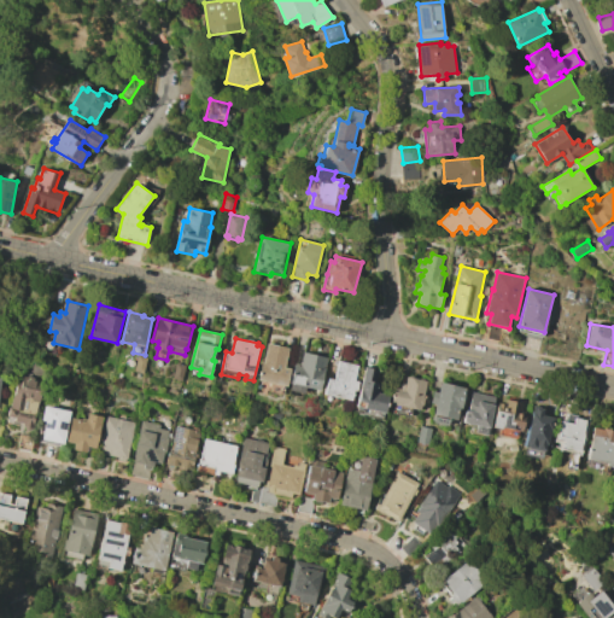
[(263,362),(264,362),(269,343),(291,348),(286,367),(292,368),(288,386),(259,379),(263,362)]
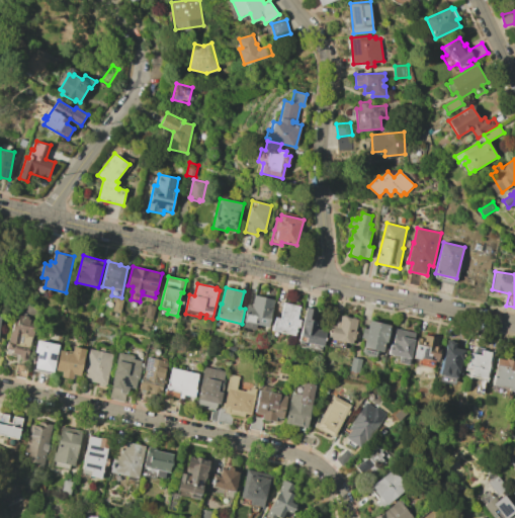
[(248,306),(253,307),(255,295),(275,299),(269,327),(257,325),(256,330),(243,327),(248,306)]
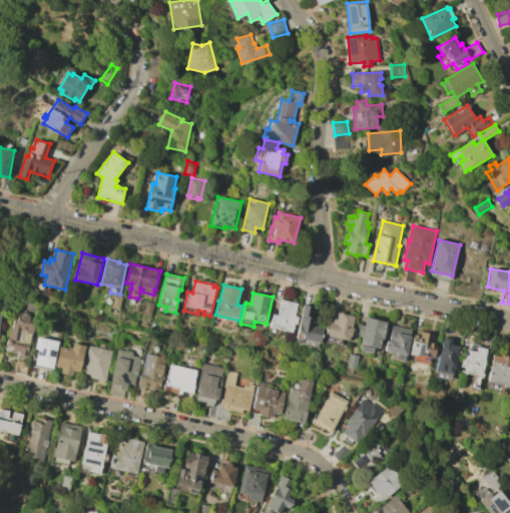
[(115,295),(123,297),(120,310),(112,308),(115,295)]
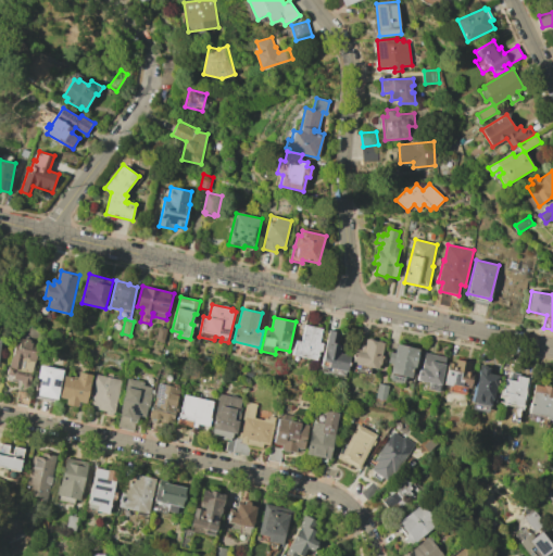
[(297,340),(302,342),(306,325),(324,329),(321,342),(324,343),(323,351),(319,351),(317,359),(293,354),(297,340)]
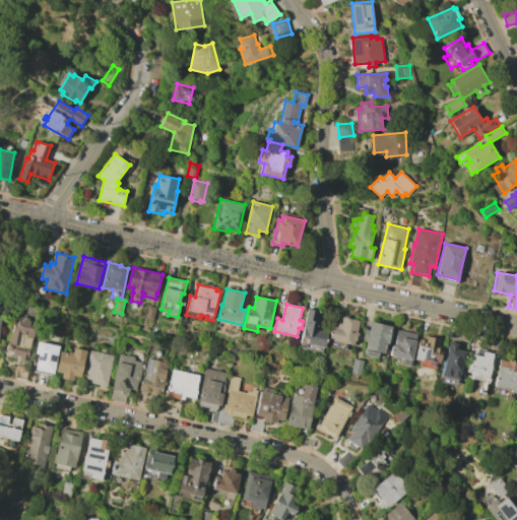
[(149,306),(157,308),(153,321),(146,318),(149,306)]
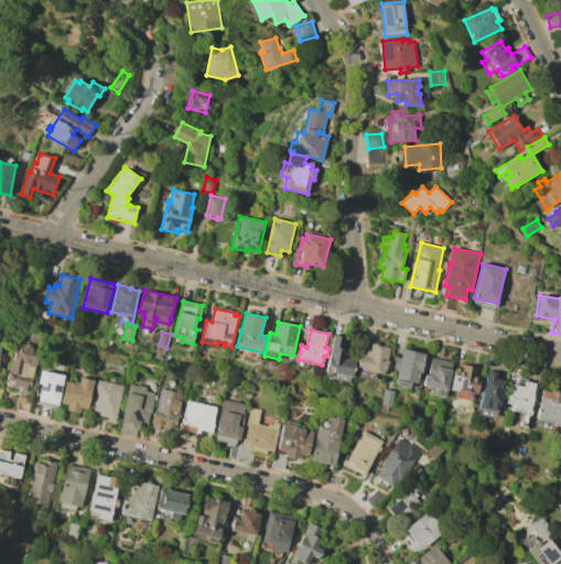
[(335,335),(346,337),(344,349),(348,350),(346,358),(356,360),(353,377),(326,370),(335,335)]
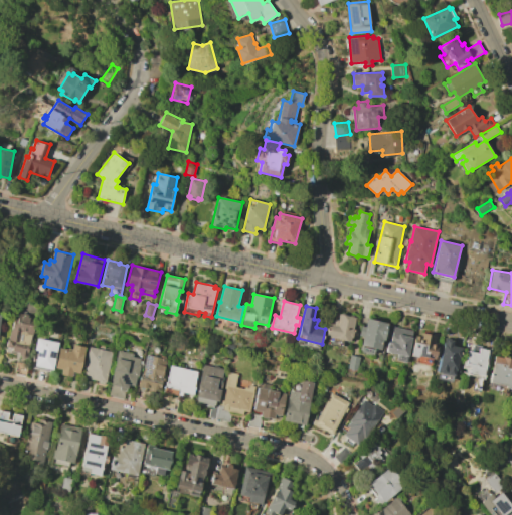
[(15,316),(19,317),(20,313),(36,316),(26,358),(20,357),(21,353),(12,351),(13,348),(8,347),(15,316)]
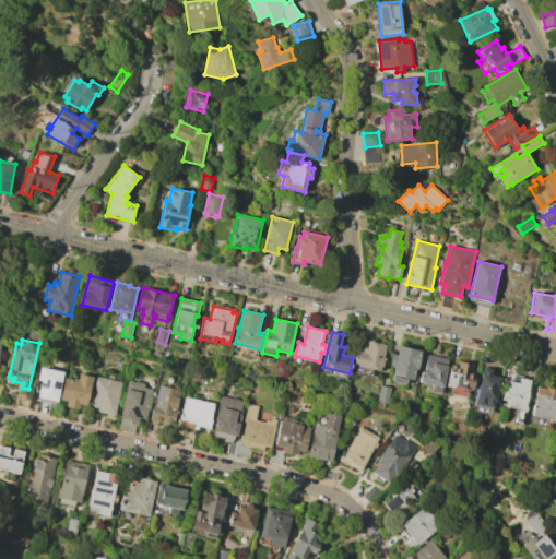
[(357,349),(364,352),(365,346),(368,347),(369,341),(388,345),(385,357),(387,357),(385,367),(382,366),(381,371),(354,365),(357,349)]
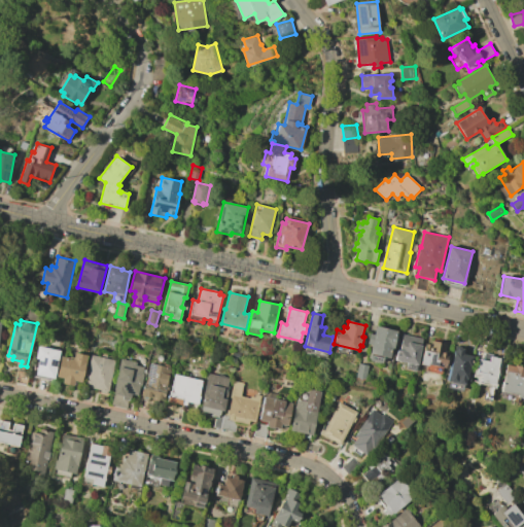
[(371,332),(375,334),(377,325),(398,330),(394,348),(392,348),(390,358),(384,356),(383,362),(370,359),(372,353),(370,353),(372,345),(368,344),(371,332)]
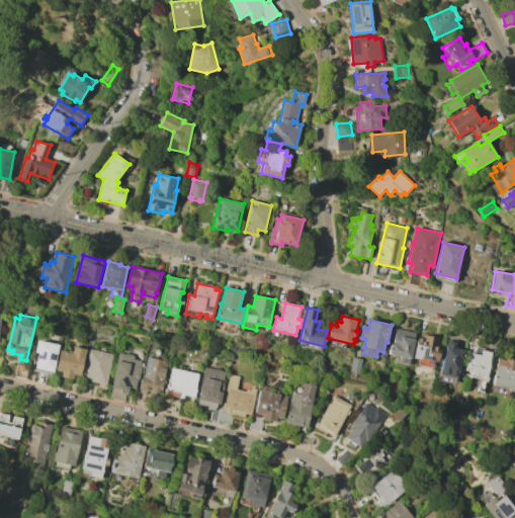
[(392,343),(394,344),(397,329),(416,333),(410,364),(399,361),(400,356),(389,353),(392,343)]
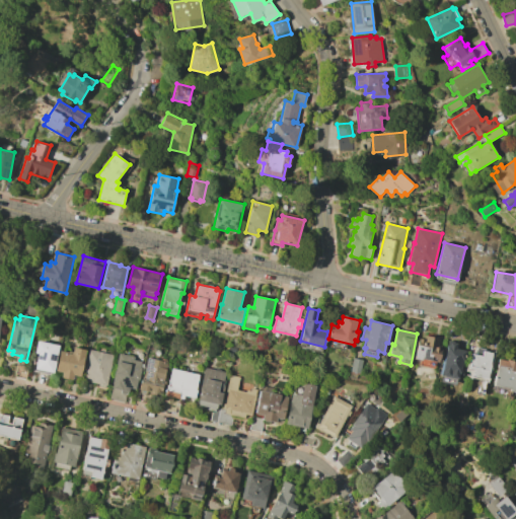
[(420,338),(425,339),(426,335),(441,338),(439,348),(442,348),(440,362),(422,358),(422,360),(415,359),(420,338)]
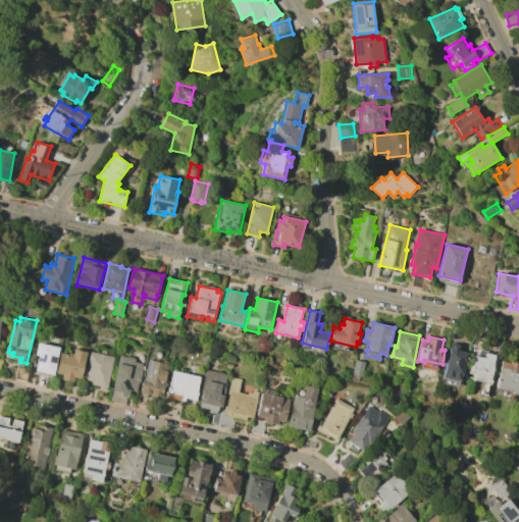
[(40,355),(36,355),(39,343),(60,347),(54,374),(36,371),(40,355)]
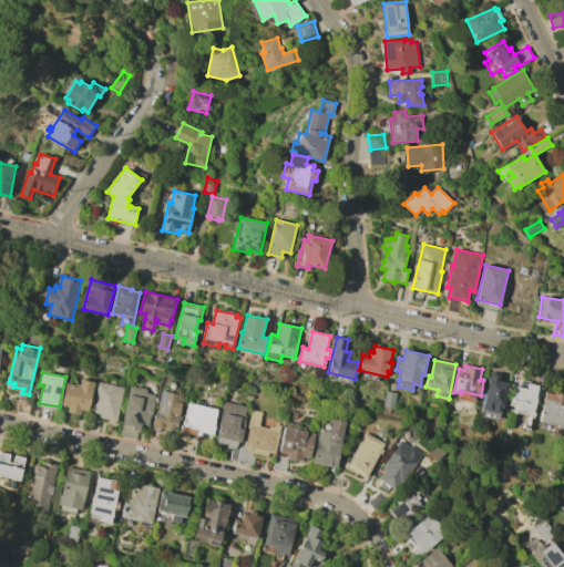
[(491,372),(500,374),(499,381),(510,383),(508,394),(506,394),(502,413),(482,409),(491,372)]
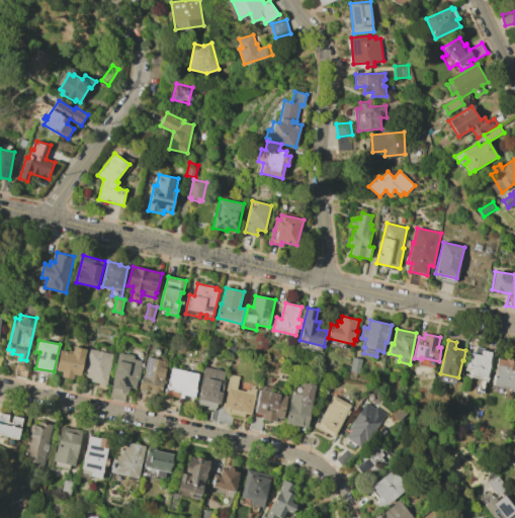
[(61,349),(69,351),(70,350),(74,351),(75,346),(87,349),(81,375),(74,374),(73,378),(62,376),(63,371),(57,369),(61,349)]
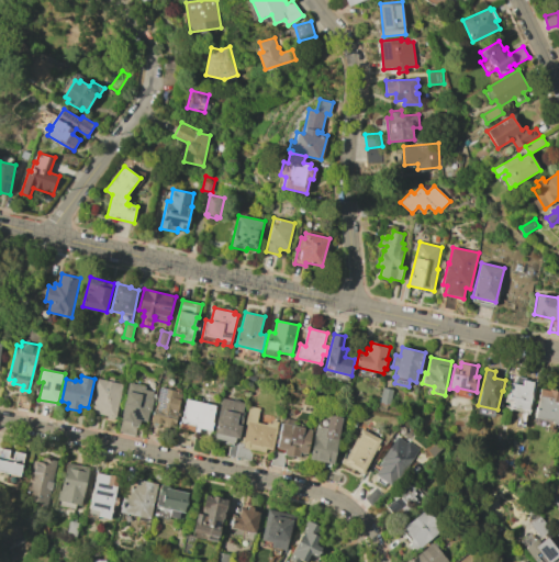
[(98,378),(124,384),(115,419),(107,417),(107,415),(101,414),(102,411),(91,407),(98,378)]
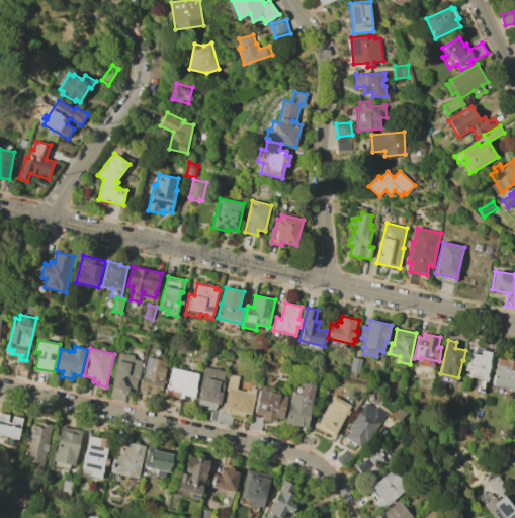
[(471,353),(482,355),(483,350),(492,352),(487,377),(473,374),(474,369),(468,368),(471,353)]
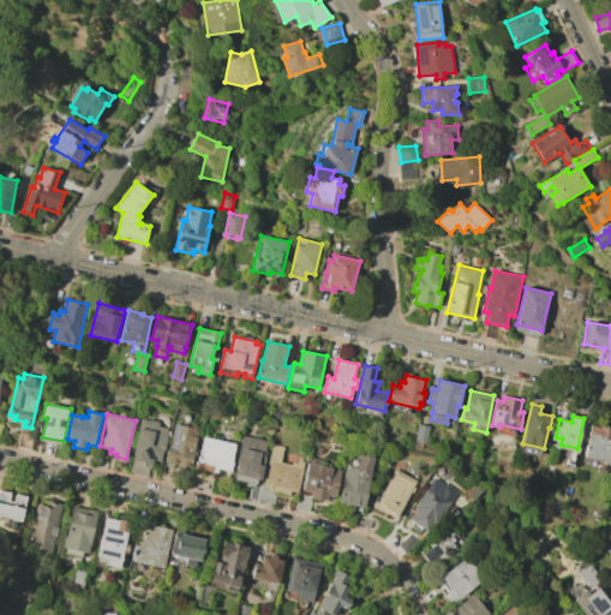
[(143,418),(161,423),(160,427),(169,429),(167,436),(169,436),(166,449),(165,449),(162,461),(154,459),(150,476),(131,471),(143,418)]
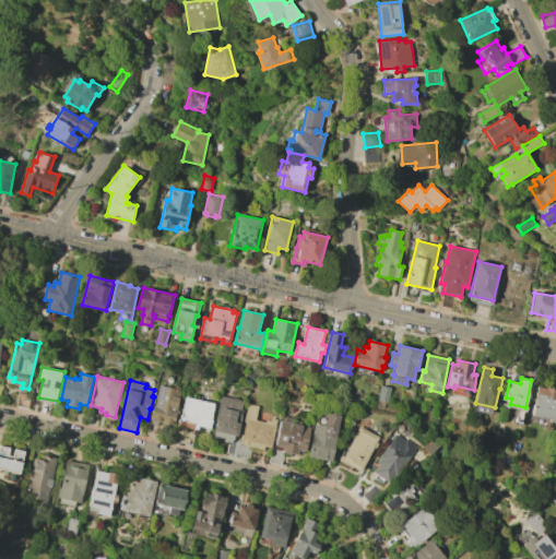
[(154,407),(155,408),(161,384),(174,388),(174,385),(182,388),(178,408),(180,408),(179,414),(177,413),(174,424),(151,419),(154,407)]
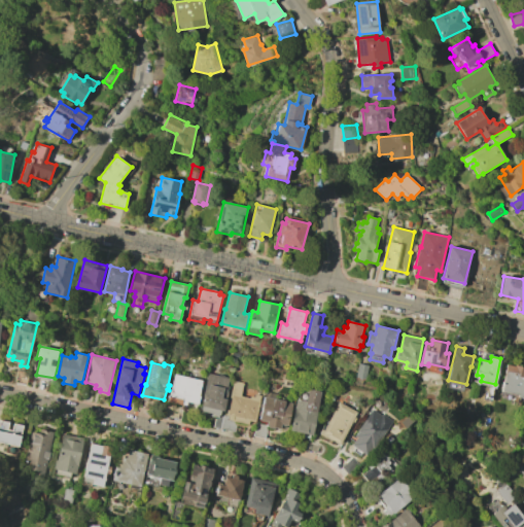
[(359,362),(370,365),(367,379),(356,377),(359,362)]
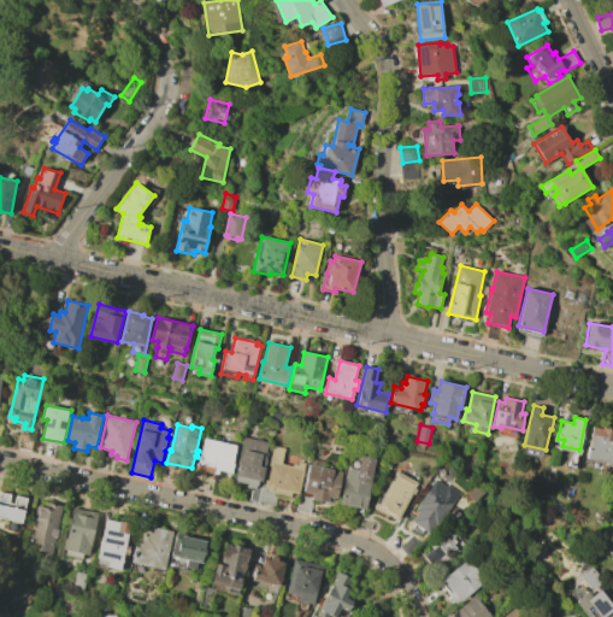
[(588,457),(593,438),(591,436),(594,427),(605,429),(605,427),(612,428),(612,465),(607,464),(607,462),(588,457)]
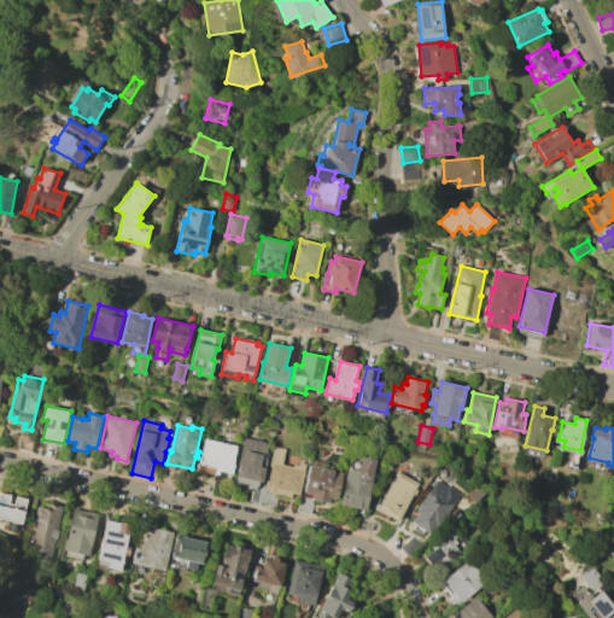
[(246,437),(270,443),(268,453),(270,453),(263,482),(259,481),(259,484),(264,485),(261,502),(252,500),(255,488),(235,484),(246,437)]
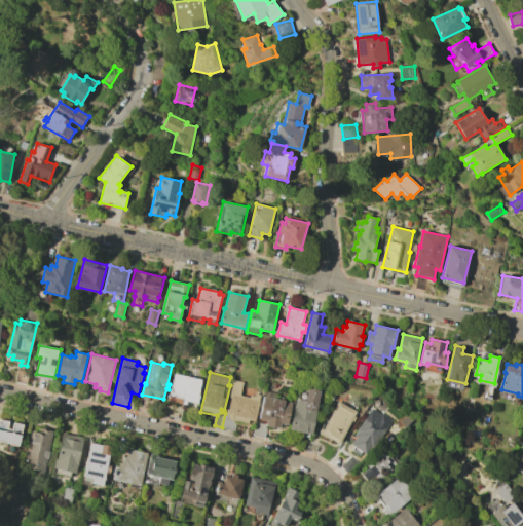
[(171,390),(172,390),(176,373),(203,379),(198,403),(187,401),(186,404),(167,400),(171,390)]
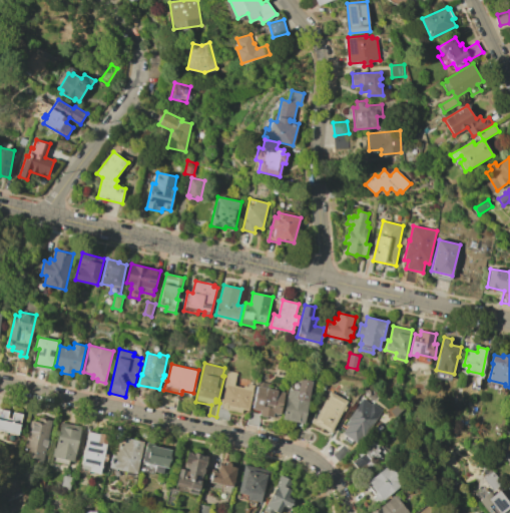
[(219,403),(221,404),(228,370),(238,372),(235,385),(244,387),(244,385),(248,386),(249,384),(256,385),(249,410),(243,409),(242,413),(231,410),(229,420),(216,417),(219,403)]
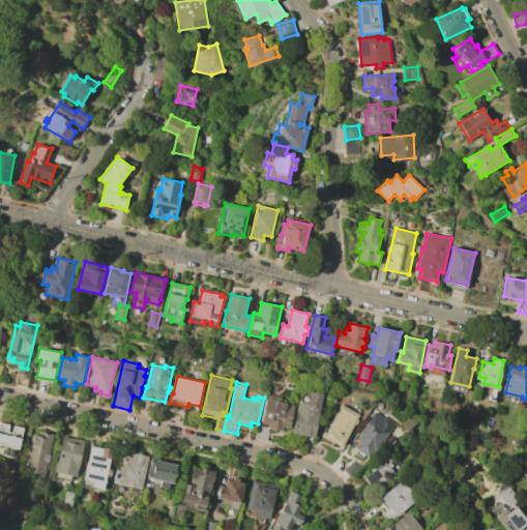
[(311,391),(325,394),(315,437),(313,437),(313,440),(302,437),(303,435),(292,432),(300,402),(308,404),(311,391)]
